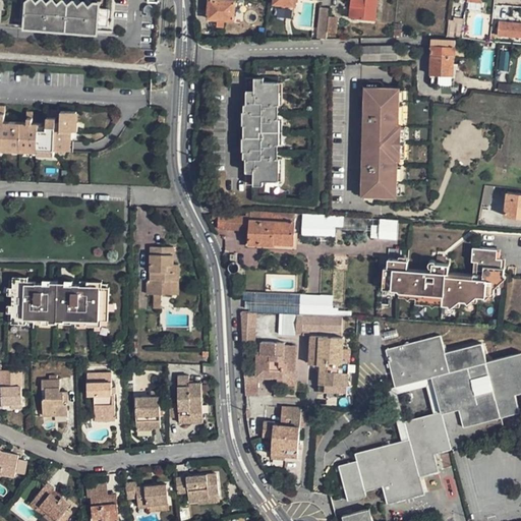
[(98,27),(108,27),(109,10),(101,9),(96,4),(94,6),(89,1),(85,3),(82,5),(77,0),(76,0),(74,2),(71,5),(67,0),(65,0),(64,1),(61,4),(57,0),(53,0),(53,1),(50,3),(47,0),(42,0),(40,2),(37,0),(31,0),(26,4),(24,22),(98,27)]
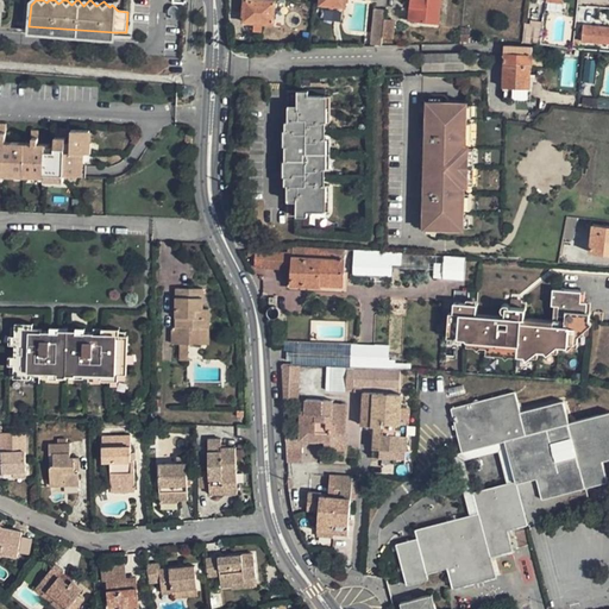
[(262,24),(271,25),(274,1),(251,0),(243,0),(242,23),(251,23),(262,24)]
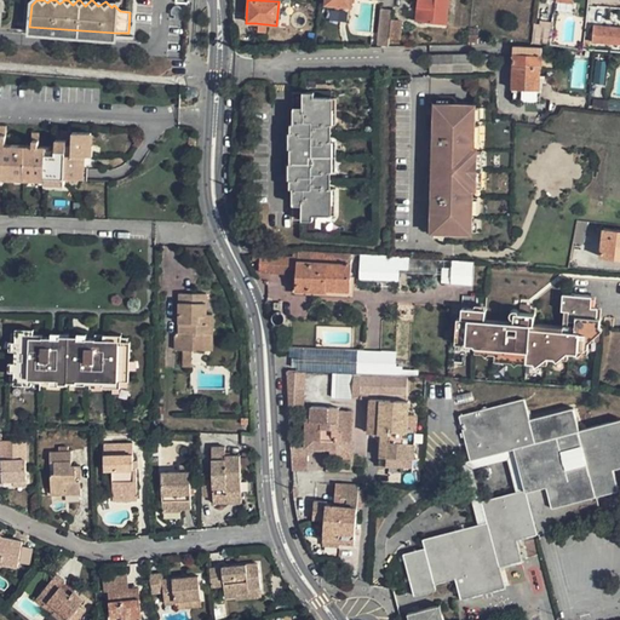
[(415,0),(415,6),(414,19),(420,21),(445,23),(446,0),(415,0)]
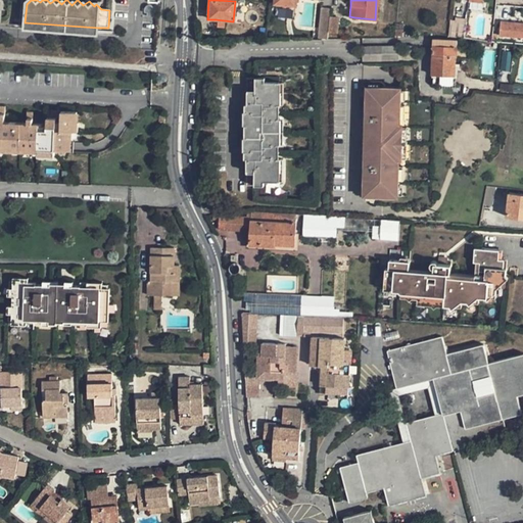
[(278,16),(292,18),(294,10),(280,7),(278,16)]
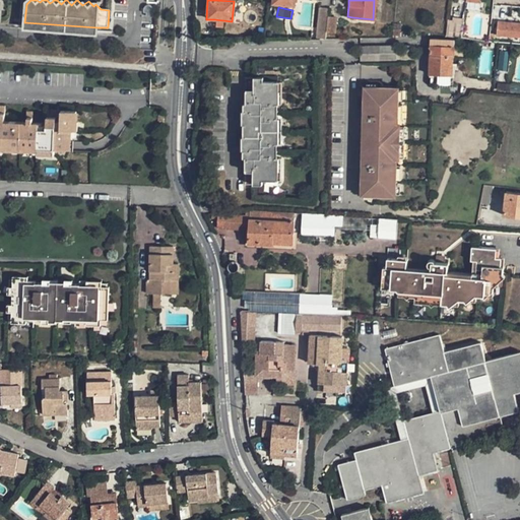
[(317,40),(324,39),(324,30),(326,16),(327,9),(321,8),(317,40)]
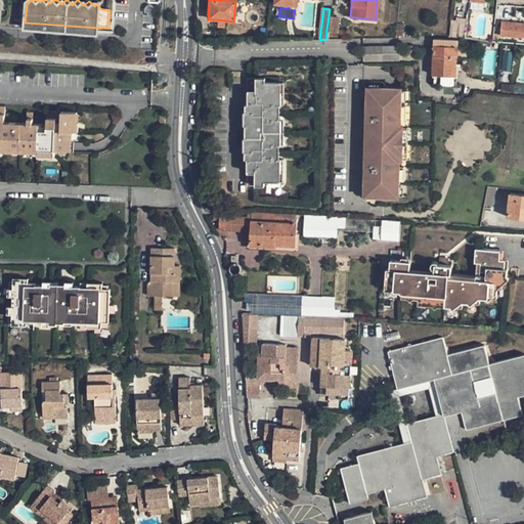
[(337,17),(329,16),(326,31),(336,32),(337,17)]
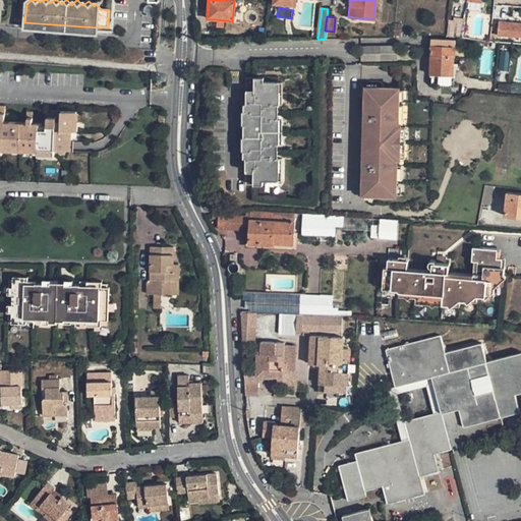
[(447,36),(468,38),(469,23),(449,21),(447,36)]
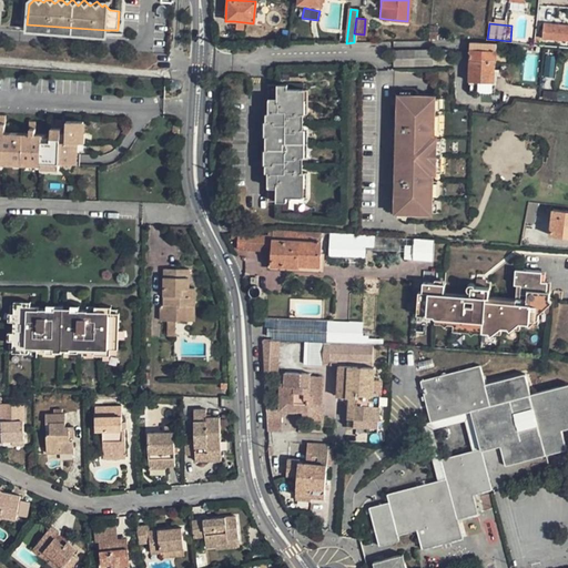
[(567,26),(543,23),(541,39),(567,41),(567,26)]
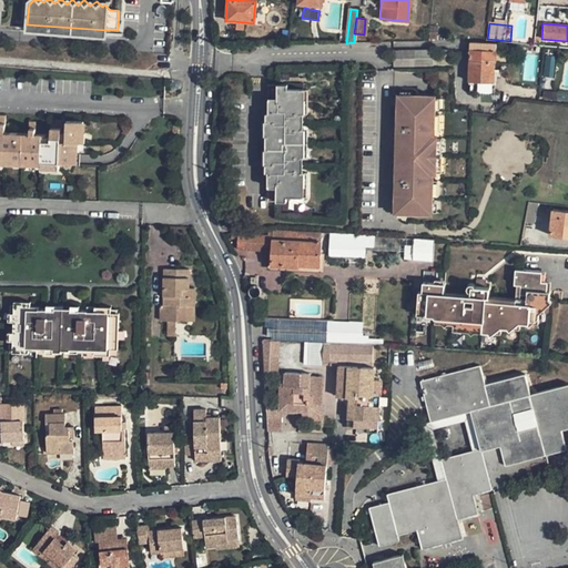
[(27,33),(105,39),(107,30),(27,24),(27,33)]
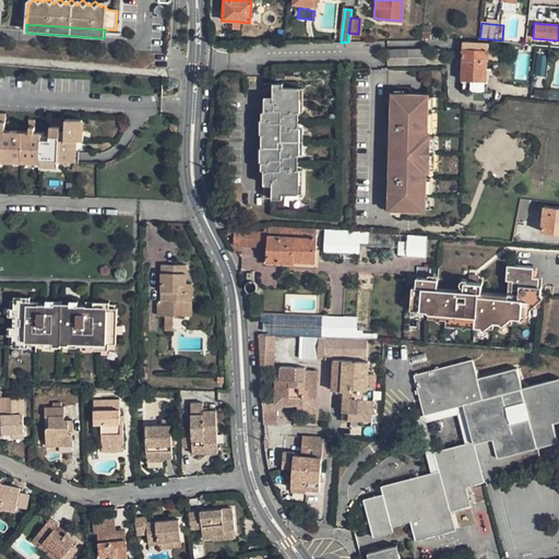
[(485,80),(485,60),(487,60),(487,43),(461,43),(462,60),(461,80),(485,80)]
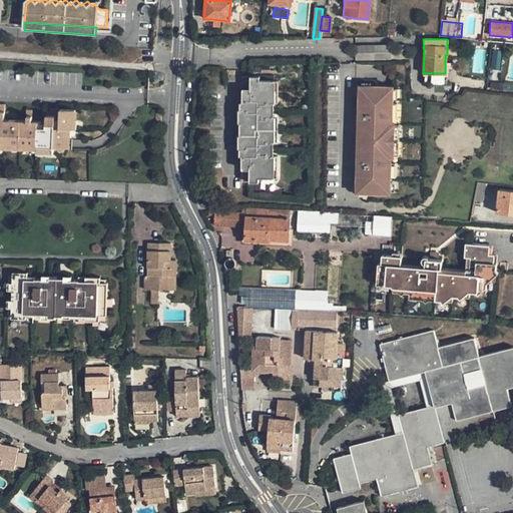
[(457,67),(462,75),(497,80),(501,49),(461,43),(457,67)]
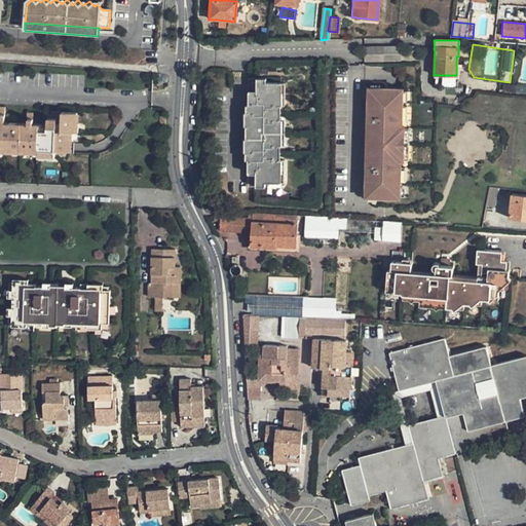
[(248,165),(249,185),(267,186),(267,182),(278,182),(278,173),(282,173),(282,159),(282,152),(282,145),(282,133),(282,119),(282,111),(282,104),(282,91),(278,91),(278,83),(267,82),(267,79),(258,78),(249,79),(249,113),(249,126),(256,126),(256,139),(249,139),(249,152),(248,165)]
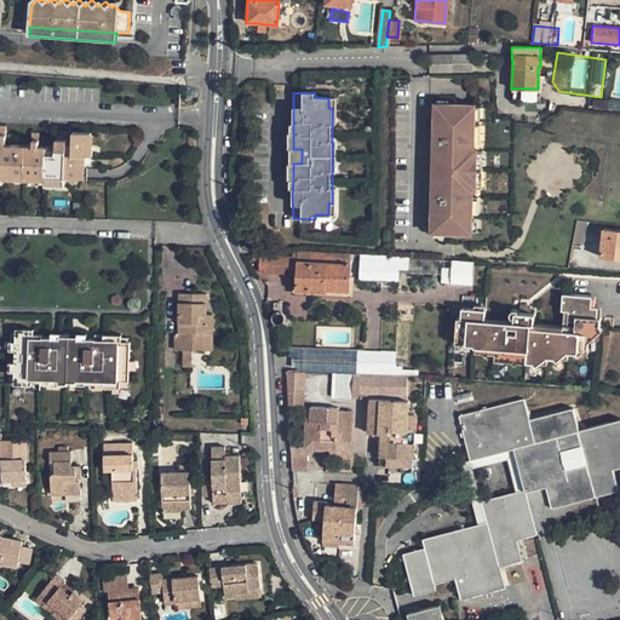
[(338,108),(338,98),(328,98),(328,108),(332,108),(338,108)]
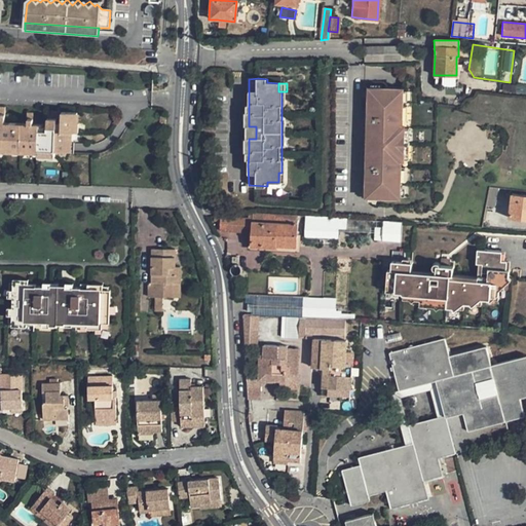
[(365,167),(365,194),(398,196),(399,180),(399,166),(399,158),(402,157),(403,126),(401,126),(401,117),(401,104),(402,88),(369,87),(368,114),(367,121),(369,121),(369,126),(368,155),(368,159),(365,159),(365,167)]
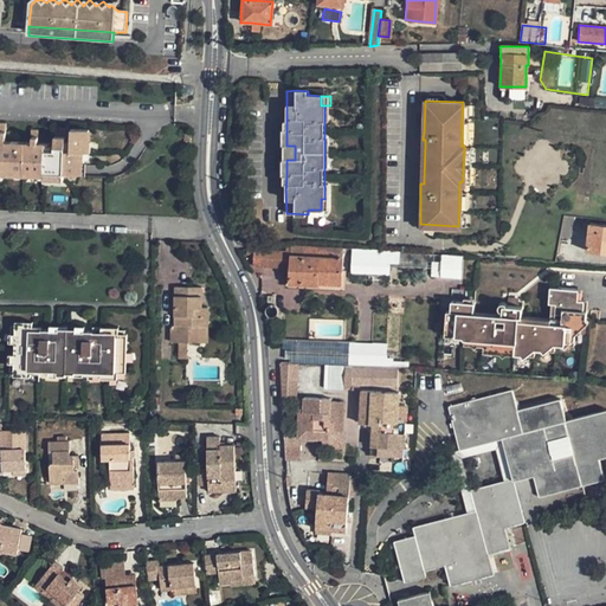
[(0,175),(43,178),(43,181),(64,182),(64,176),(81,176),(82,165),(84,165),(84,155),(90,155),(91,146),(89,144),(89,135),(71,134),(70,147),(65,147),(65,134),(55,133),(55,148),(55,152),(38,152),(38,148),(39,135),(30,134),(28,147),(28,150),(5,150),(5,146),(6,128),(0,128),(0,175)]
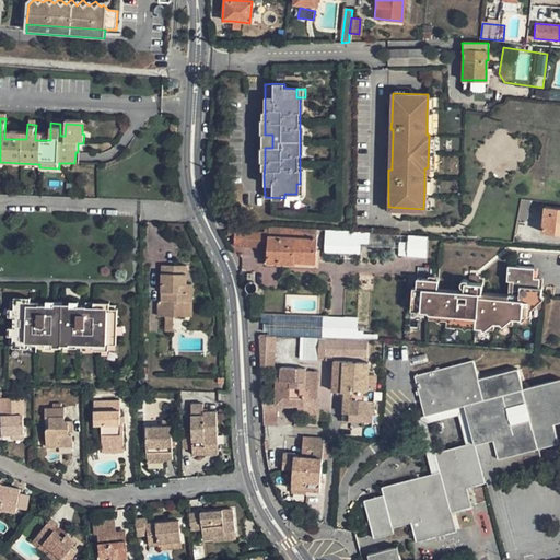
[(305,185),(306,170),(300,170),(300,184),(296,184),(296,194),(305,194),(305,185)]
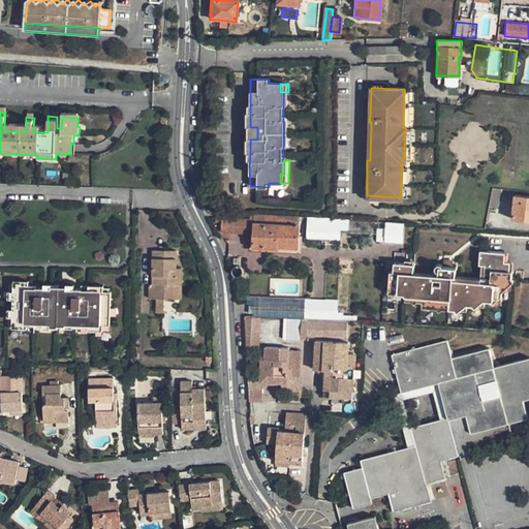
[(515,218),(528,219),(528,194),(517,194),(515,218)]
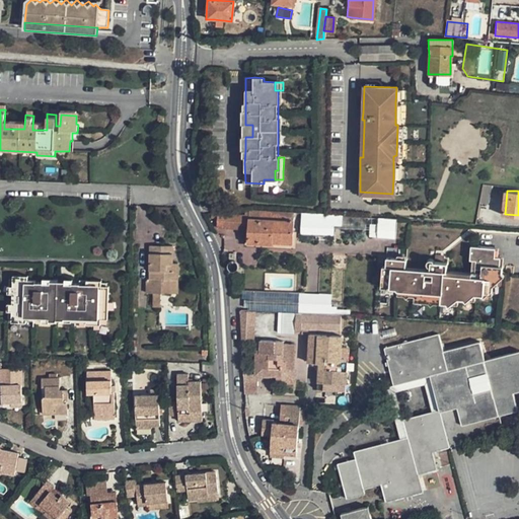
[(294,243),(294,221),(292,221),(291,213),(262,211),(262,209),(249,208),(249,210),(249,215),(219,213),(218,227),(249,229),(248,243),(294,243)]
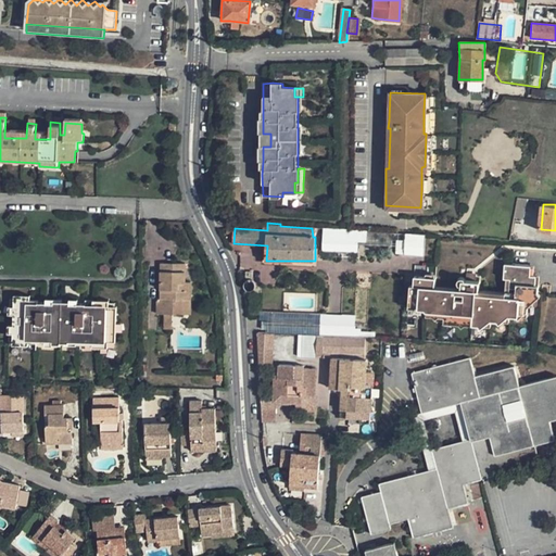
[(327,227),(326,256),(377,260),(403,250),(404,232),(351,228),(327,227)]
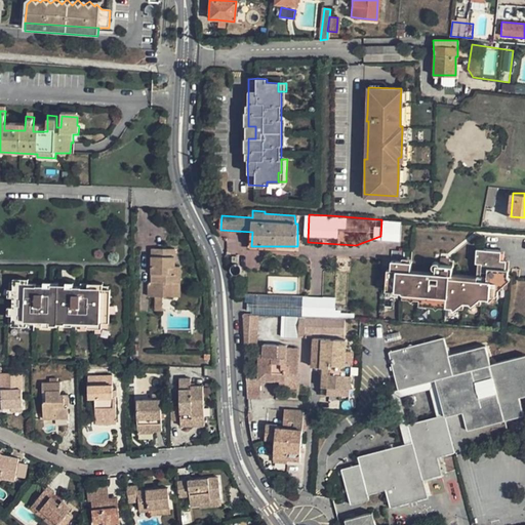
[(400,220),(381,219),(380,236),(380,239),(399,241),(400,220)]
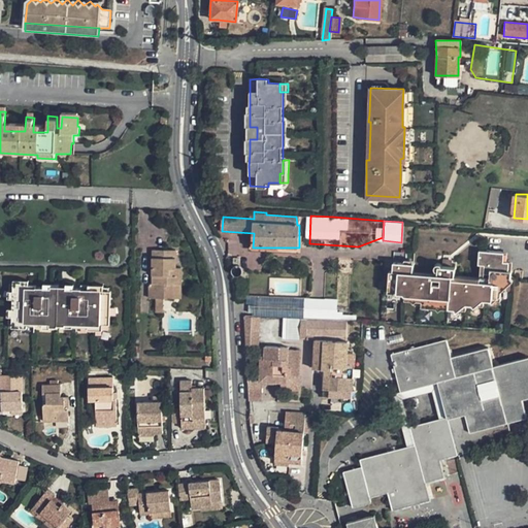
[(477,265),(481,265),(480,276),(457,274),(457,265),(444,264),(442,264),(441,262),(440,262),(438,261),(436,262),(435,263),(434,265),(434,266),(435,268),(436,269),(438,269),(438,273),(413,271),(414,261),(394,260),(393,269),(389,269),(387,293),(405,294),(404,299),(414,299),(421,300),(421,307),(456,309),(465,310),(465,303),(474,304),(483,304),(483,299),(493,300),(500,301),(500,295),(502,278),(509,278),(510,269),(512,261),(505,260),(506,252),(500,252),(479,250),(477,265)]
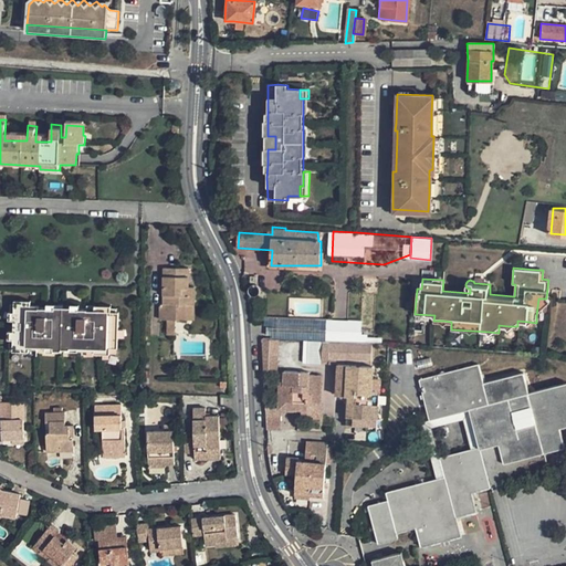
[(174,322),(184,322),(185,306),(192,306),(194,289),(187,289),(188,271),(164,271),(164,295),(167,295),(167,308),(164,308),(159,308),(159,322),(167,322),(174,322)]
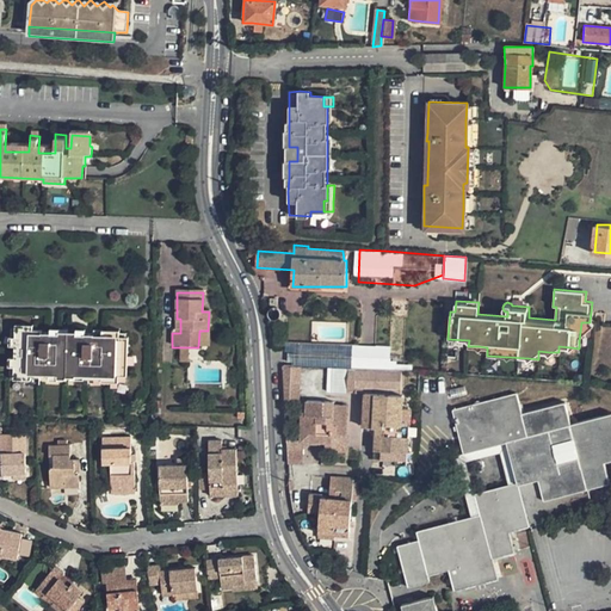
[(16,333),(34,334),(34,331),(34,328),(16,327),(16,329),(12,329),(12,339),(16,339),(16,333)]
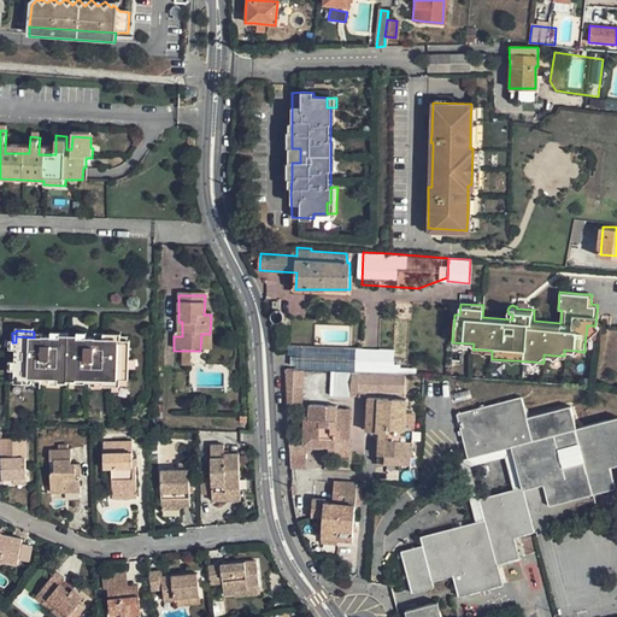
[(15,381),(15,385),(33,385),(33,381),(50,382),(51,378),(69,378),(86,378),(86,382),(95,382),(95,380),(104,380),(121,380),(128,380),(130,380),(130,369),(130,359),(130,342),(129,342),(122,342),(97,341),(97,339),(87,339),(87,341),(77,341),(70,341),(52,340),(52,336),(43,336),(43,334),(34,334),(34,338),(16,336),(16,342),(16,351),(16,363),(15,381)]
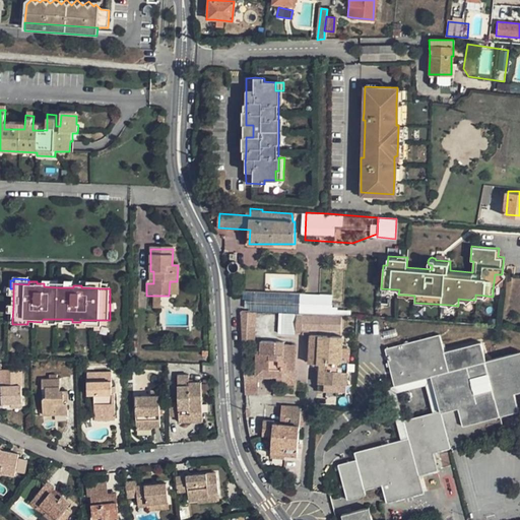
[(170,281),(169,296),(177,296),(177,281),(170,281)]
